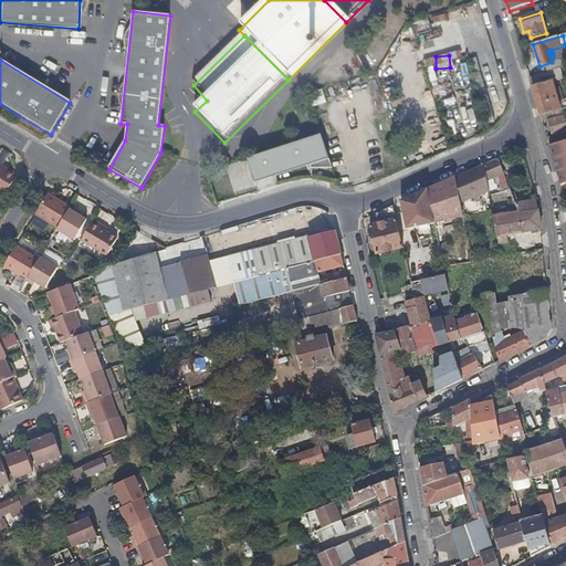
[(559,67),(549,70),(552,80),(562,77),(559,67)]
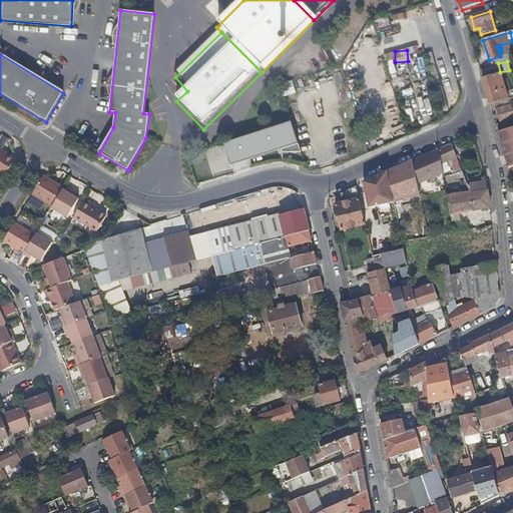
[(505,101),(512,98),(512,89),(506,92),(506,91),(507,91),(505,85),(504,85),(501,73),(482,79),(490,105),(505,101)]
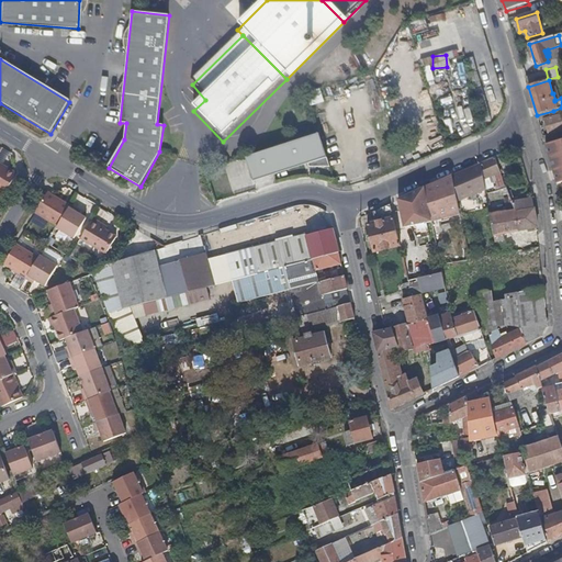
[(306,91),(310,104),(322,101),(319,88),(306,91)]
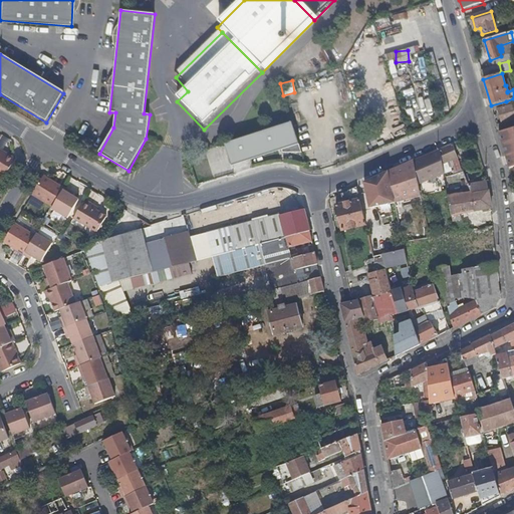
[(508,105),(506,101),(491,105),(492,110),(498,108),(504,131),(512,129),(509,121),(513,119),(513,111),(512,104),(508,105)]
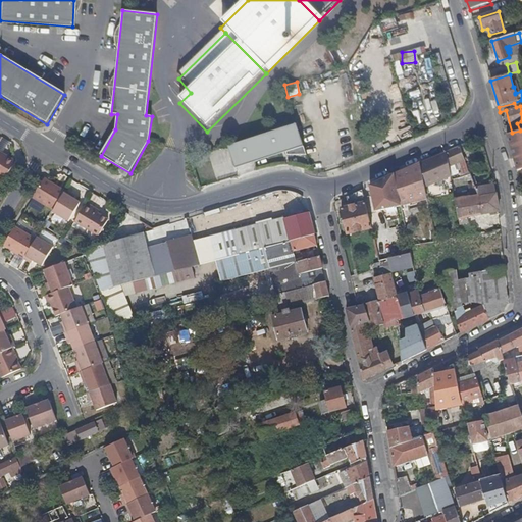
[(227,144),(233,163),(279,149),(281,154),(306,153),(296,122),(227,144)]
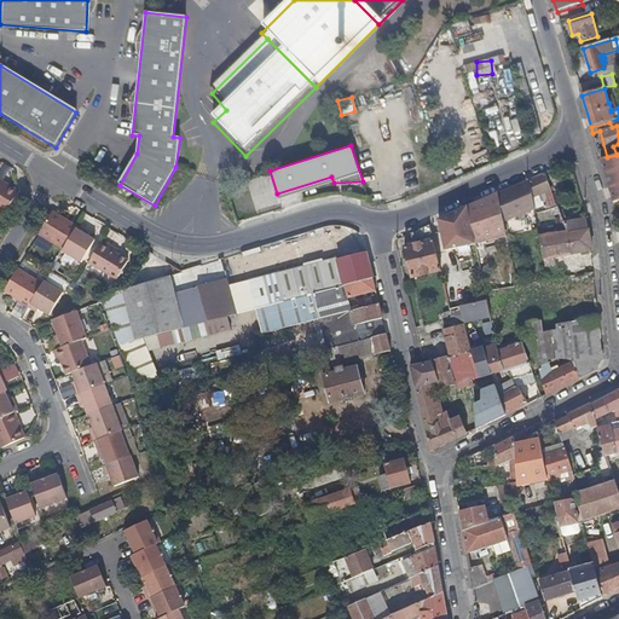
[(607,157),(601,160),(609,189),(618,185),(618,154),(617,155),(607,157)]
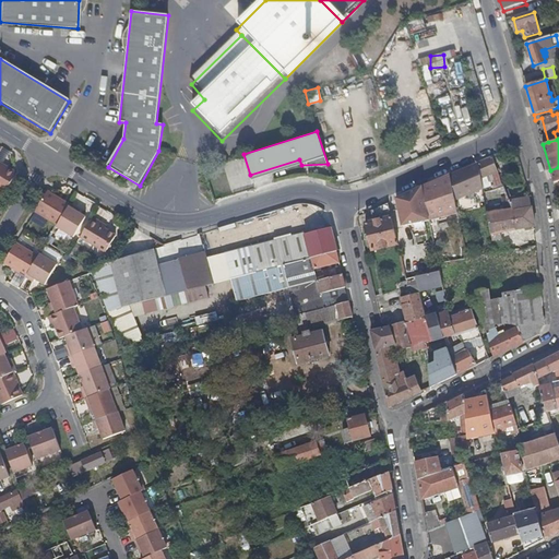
[(498,173),(492,156),(478,163),(478,165),(480,178),(498,173)]
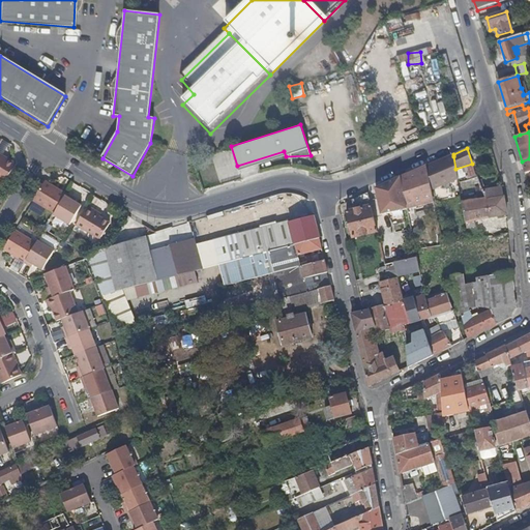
[(0,154),(0,182),(3,184),(16,164),(0,154)]
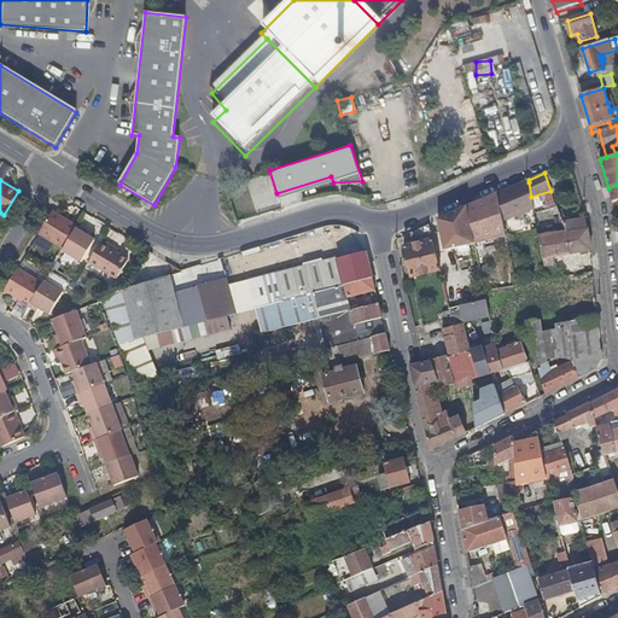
[(529,182),(497,193),(502,219),(503,220),(535,209),(531,197),(529,182)]
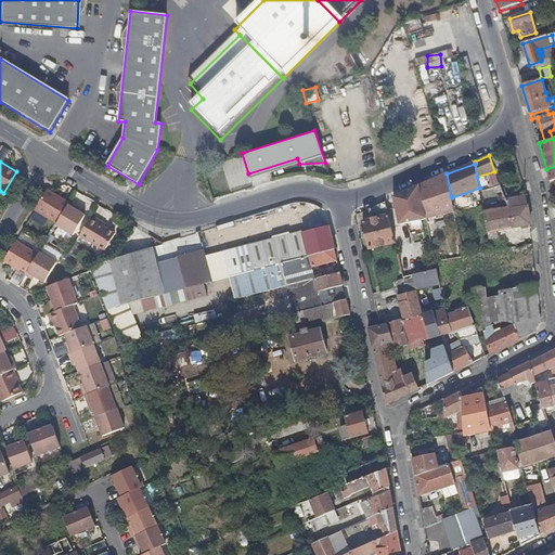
[(451,196),(447,173),(418,185),(423,203),(451,196)]
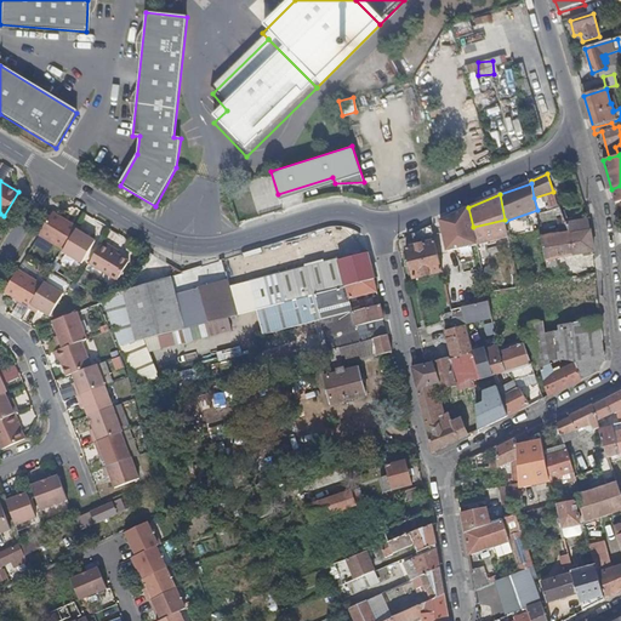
[(473,227),(468,208),(439,221),(446,254),(477,245),(473,227)]
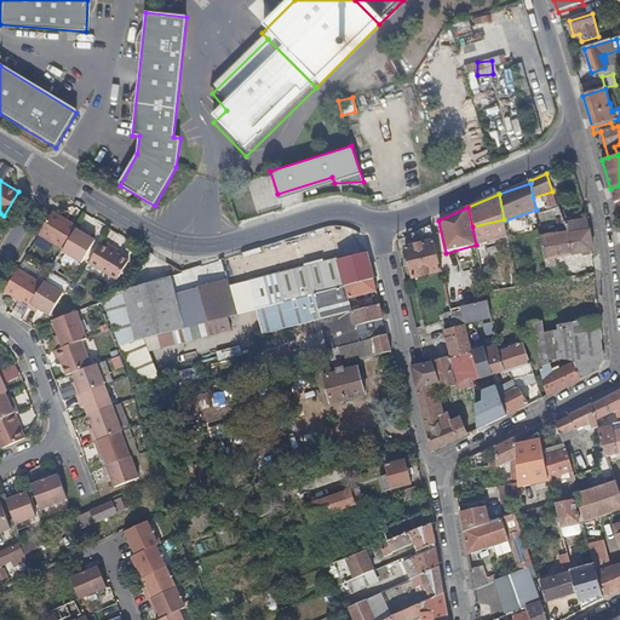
[(75,228),(51,213),(38,236),(62,251),(75,228)]
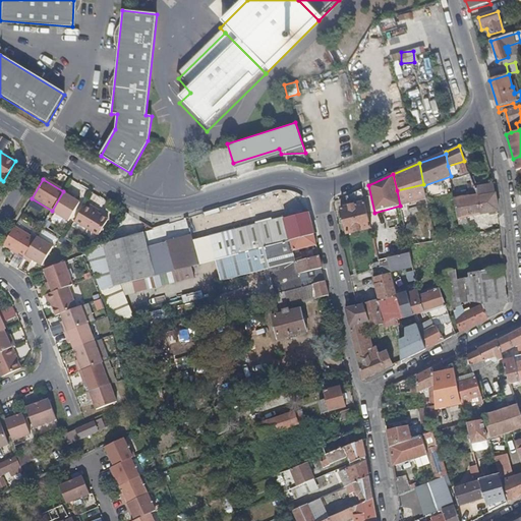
[(488,216),(498,214),(497,212),(498,212),(494,182),(474,186),(476,196),(480,214),(488,213),(488,216)]
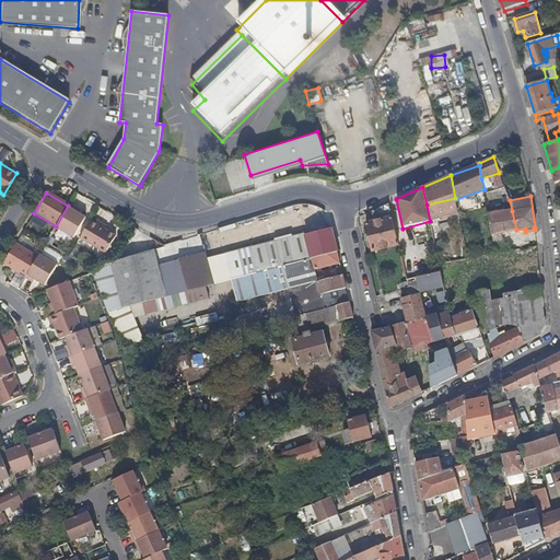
[(388,203),(371,211),(374,222),(365,224),(373,252),(399,245),(388,203)]
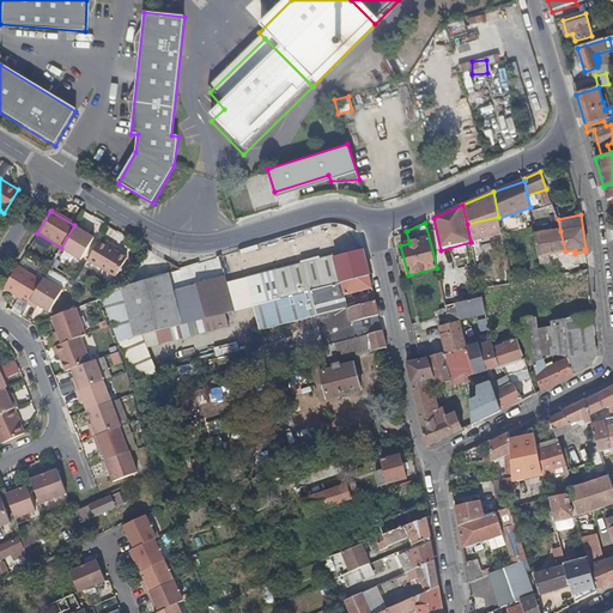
[(84,230),(76,225),(74,225),(61,248),(60,250),(77,260),(90,238),(82,234),(84,230)]
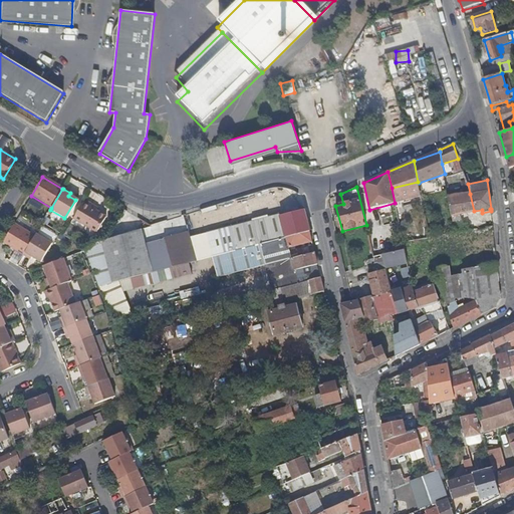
[(460,214),(474,211),(470,194),(461,196),(461,195),(448,197),(452,221),(461,219),(460,214)]
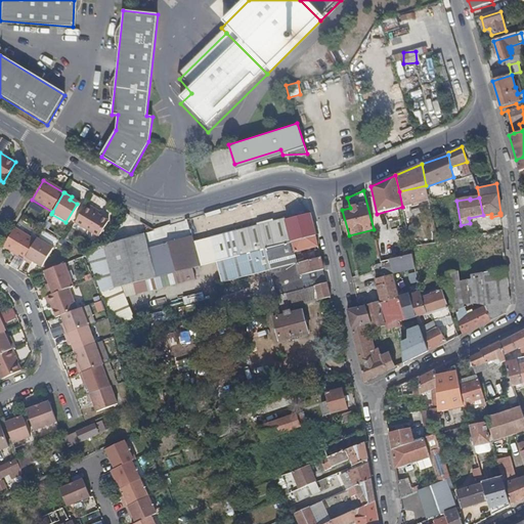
[(73,225),(72,227),(89,237),(100,218),(90,212),(92,210),(85,205),(73,225)]
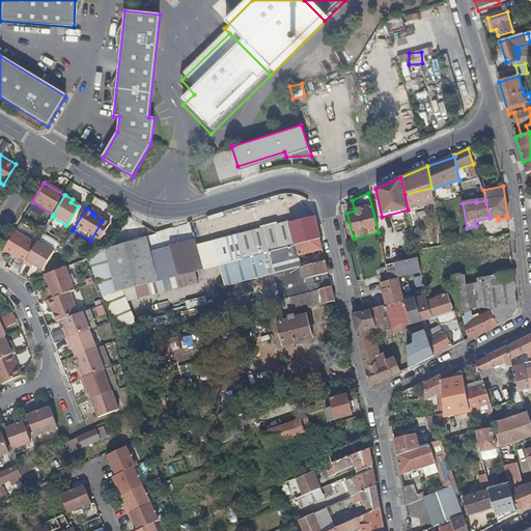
[(320,240),(315,218),(259,231),(223,248),(227,264),(296,246),(297,246),(319,240),(320,240)]
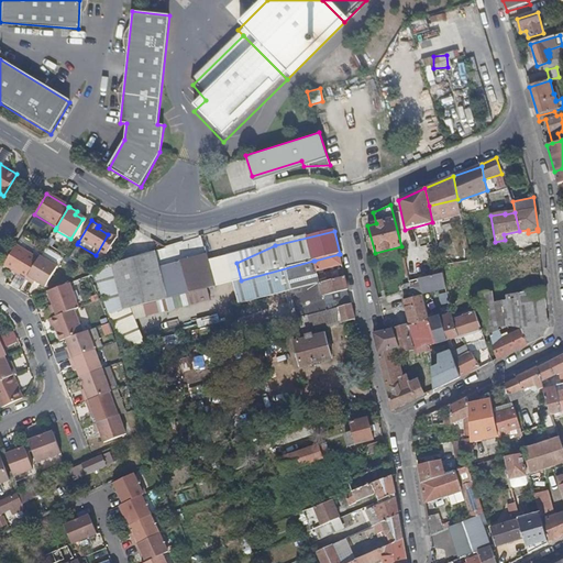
[(497,255),(506,254),(506,252),(509,251),(507,240),(505,240),(495,242),(497,255)]
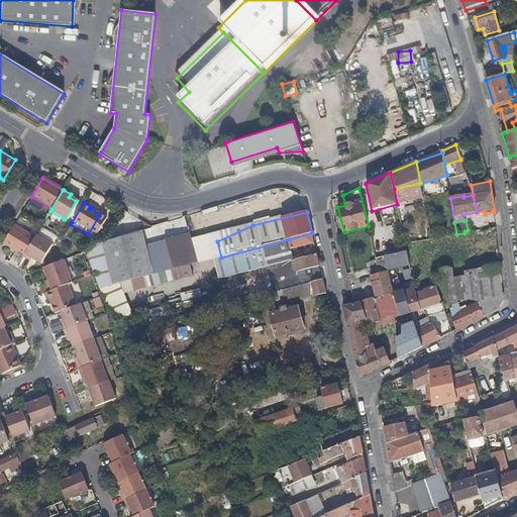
[(3,241),(1,244),(22,257),(33,238),(13,226),(3,241)]
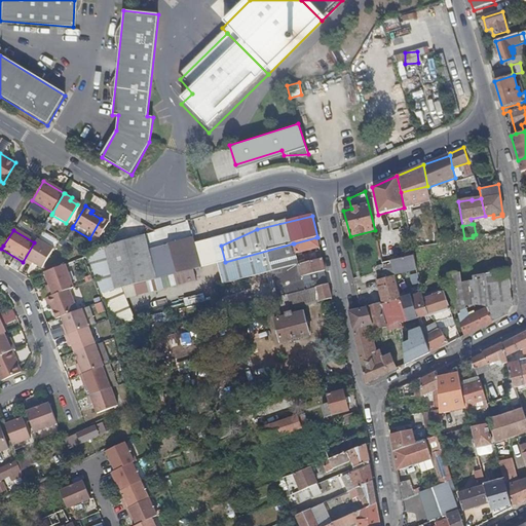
[(104,248),(115,291),(155,279),(144,235),(104,248)]
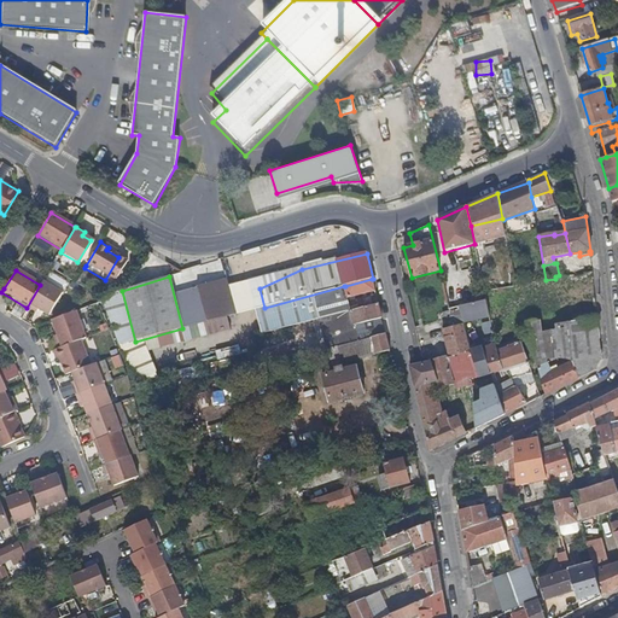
[(375,291),(372,279),(345,286),(345,290),(342,291),(344,299),(375,291)]
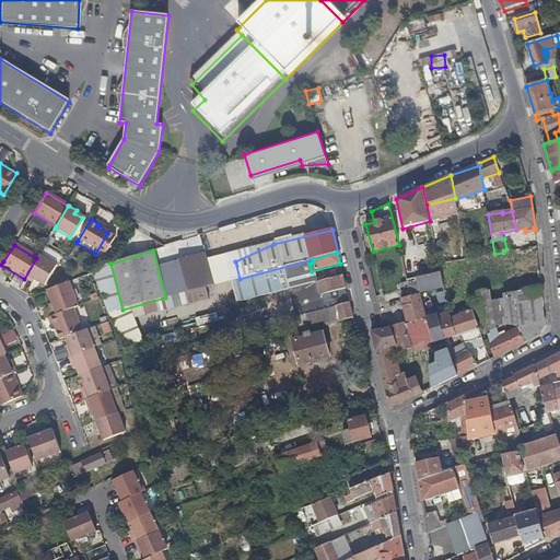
[(36,258),(24,279),(32,283),(33,280),(43,287),(56,267),(38,256),(36,258)]
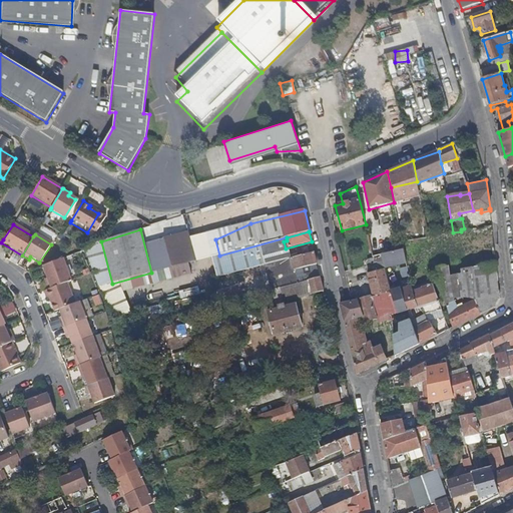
[(189,236),(167,242),(173,268),(185,264),(195,262),(189,236)]
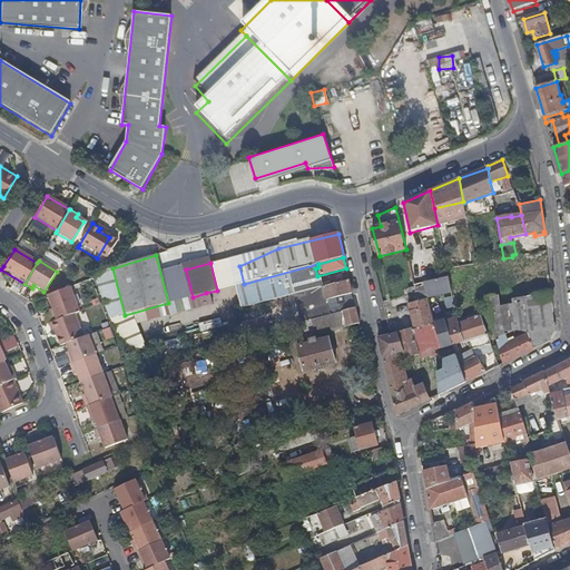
[(317,264),(244,284),(237,285),(243,308),(305,292),(302,281),(312,277),(317,276),(315,268),(318,267),(318,264),(317,264)]
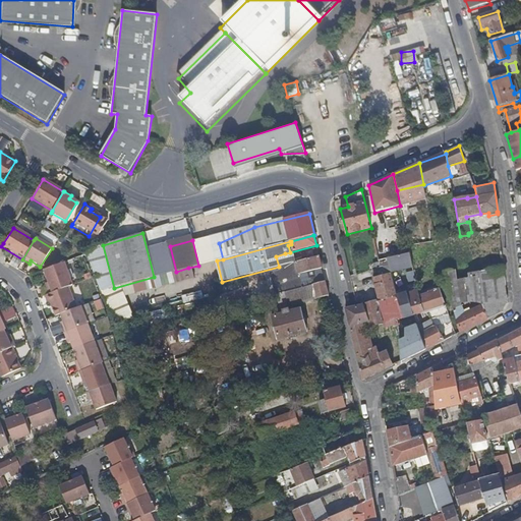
[(176,272),(170,246),(168,246),(174,272),(176,272)]
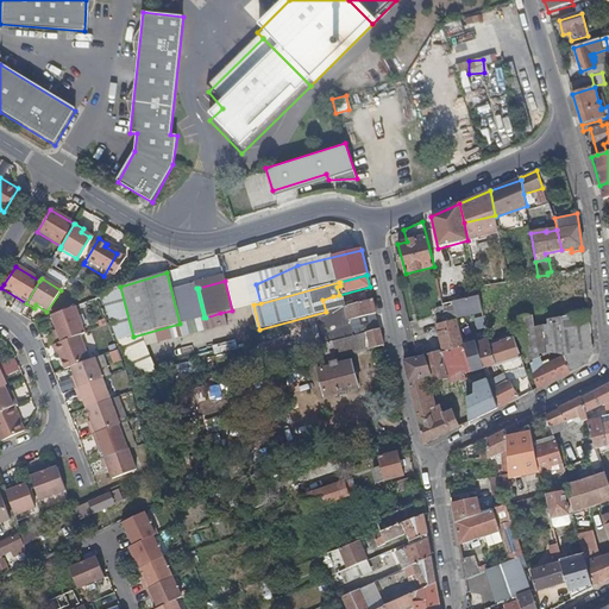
[(322,300),(326,312),(336,309),(333,296),(322,300)]
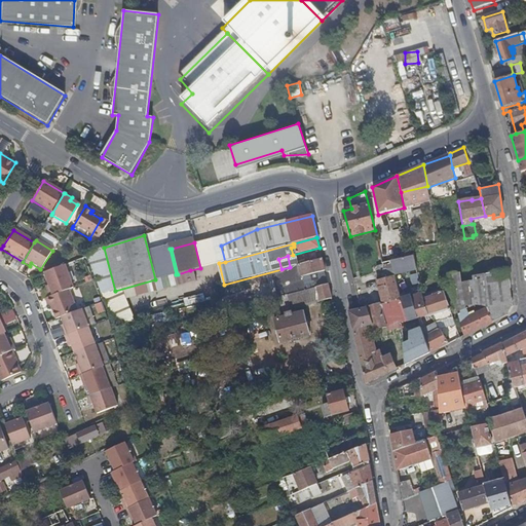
[(325,270),(323,259),(299,265),(302,276),(303,276),(324,270),(325,270)]
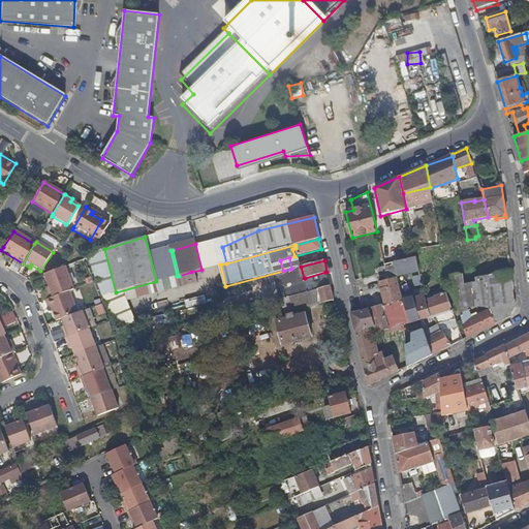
[(64,267),(43,275),(50,289),(45,290),(49,299),(68,291),(72,289),(64,267)]
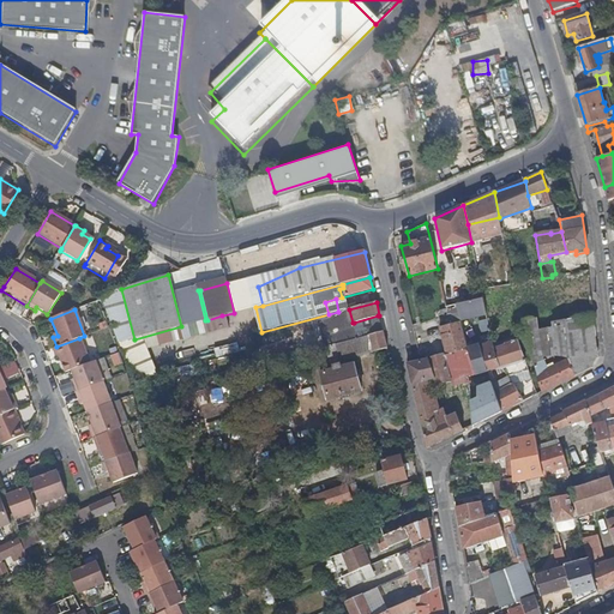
[(427,447),(463,429),(457,414),(447,417),(445,408),(433,411),(426,381),(434,379),(437,386),(468,378),(476,375),(468,349),(459,313),(449,315),(447,315),(451,327),(441,330),(447,354),(421,361),(408,365),(408,367),(427,447)]
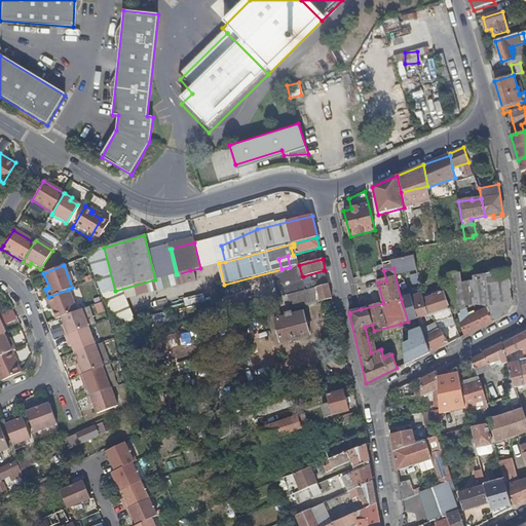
[(451,290),(464,335),(506,315),(513,305),(509,269),(460,279),(448,282),(449,284),(450,288),(451,290)]
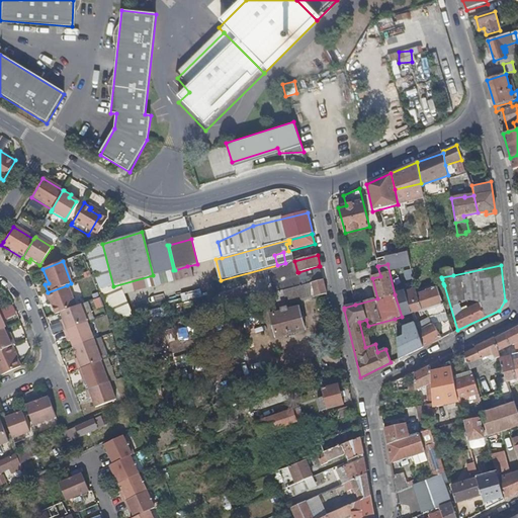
[(285,278),(287,289),(322,280),(319,266),(298,272),(299,275),(285,278)]
